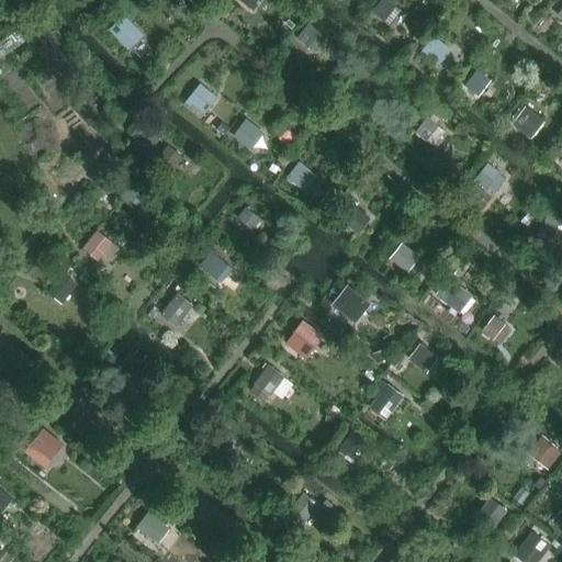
[(383,22),(396,6),(389,0),(381,0),(372,13),(383,22)]
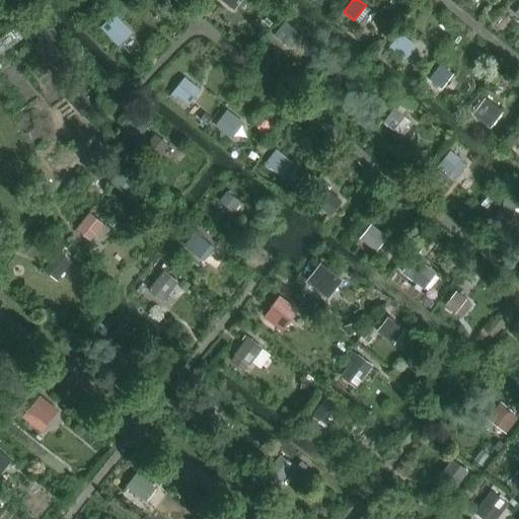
[(133,33),(115,14),(101,27),(120,47),(133,33)]
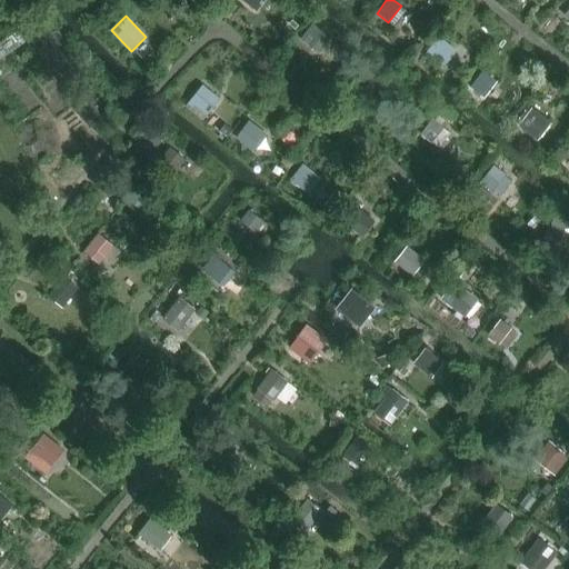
[(325,33),(313,23),(300,40),(312,49),(319,53),(330,40),(323,35),(325,33)]
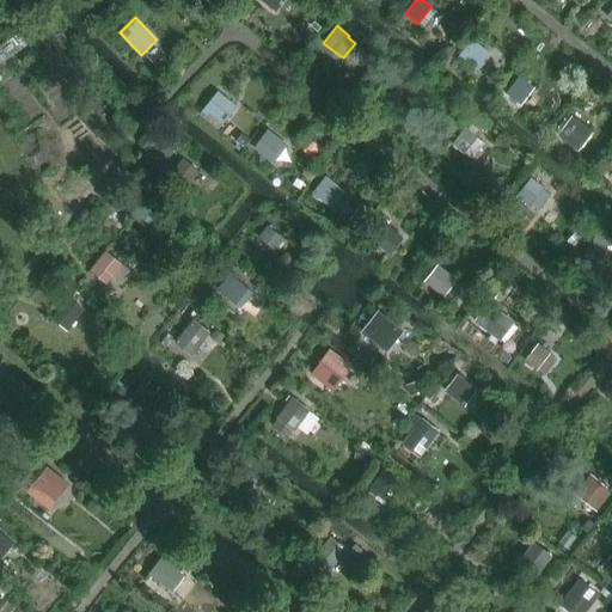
[(0,46),(0,59),(29,47),(24,36),(0,46)]
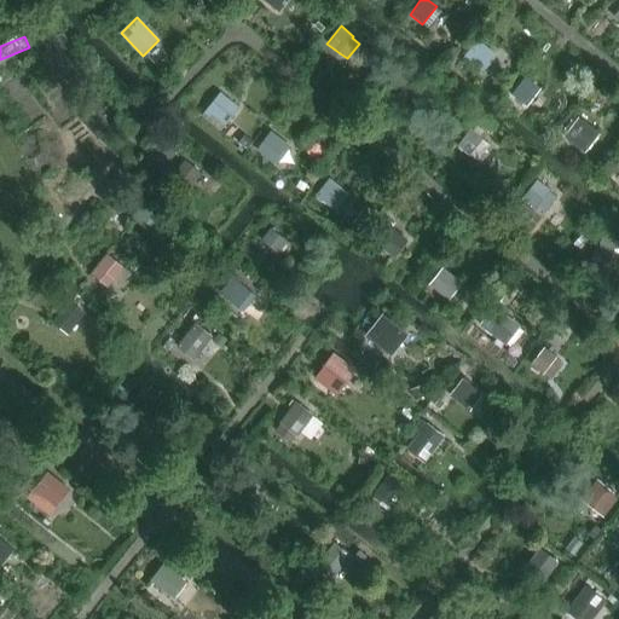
[(498,56),(476,39),(463,56),(485,73),(498,56)]
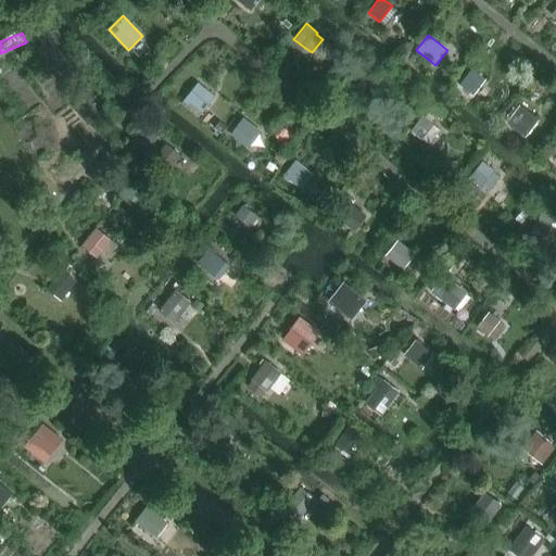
[(363,81),(357,88),(380,104),(388,95),(379,89),(383,84),(365,71),(359,78),(363,81)]
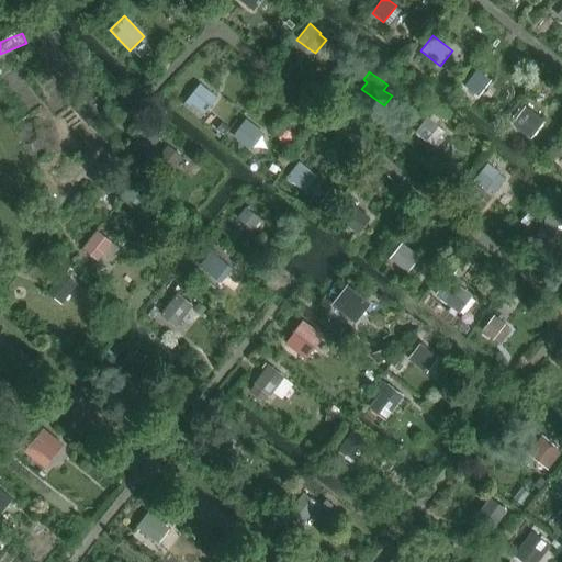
[(478,97),(490,81),(479,72),(465,88),(478,97)]
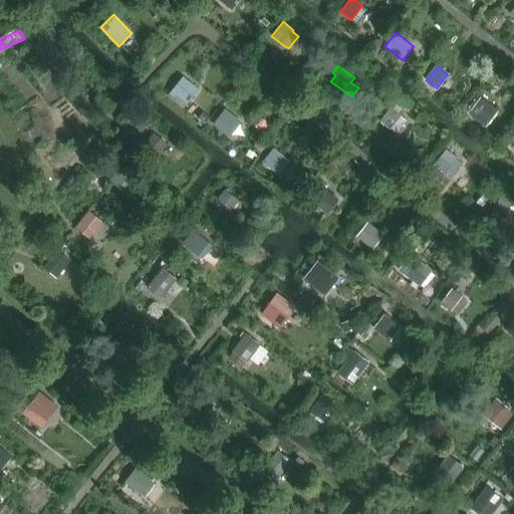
[(186,107),(200,90),(184,78),(170,94),(186,107)]
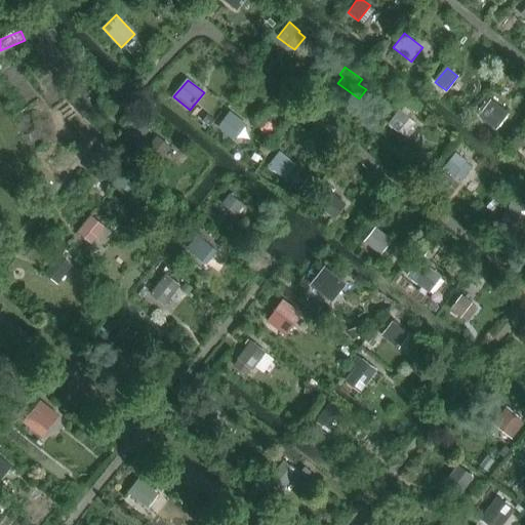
[(83,90),(73,98),(86,115),(96,107),(83,90)]
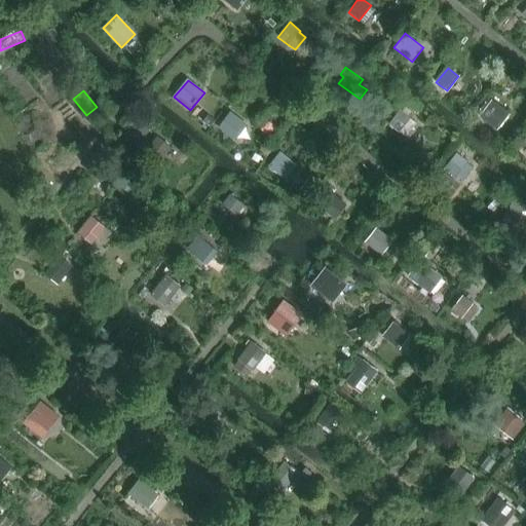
[(479,116),(497,130),(510,115),(491,101),(479,116)]
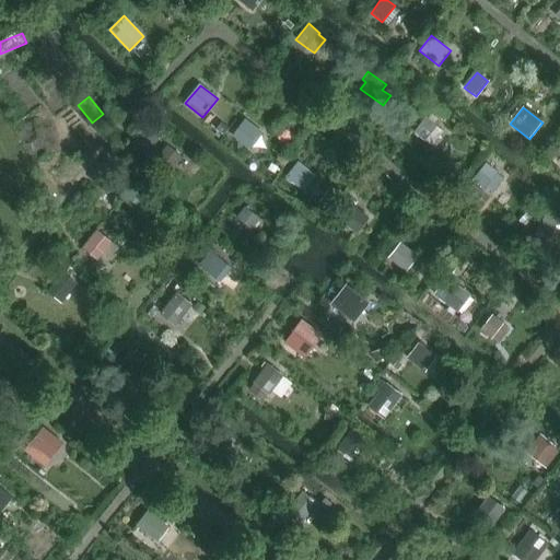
[(444,132),(435,125),(426,118),(413,133),(432,148),(444,132)]
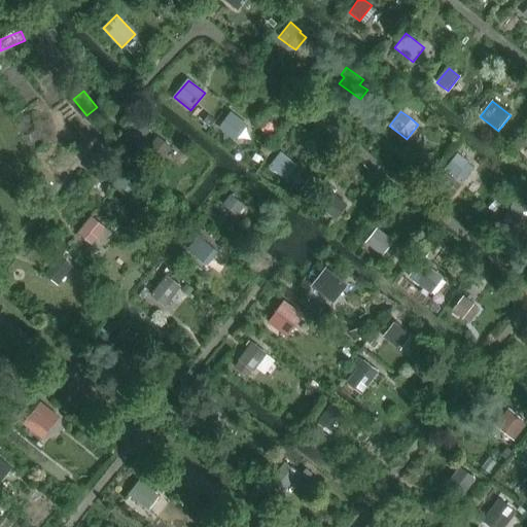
[(237,141),(247,127),(231,113),(219,129),(237,141)]
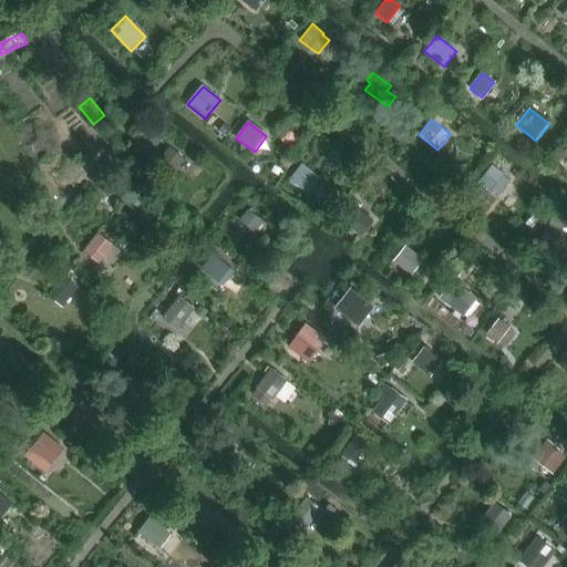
[(176,171),(185,161),(169,148),(161,158),(176,171)]
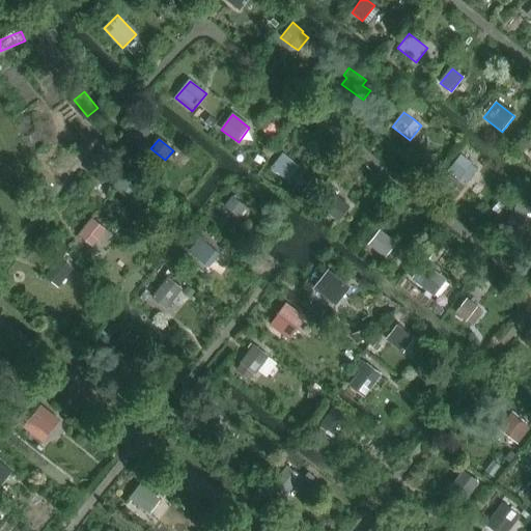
[(288,182),(300,167),(283,154),(272,168),(288,182)]
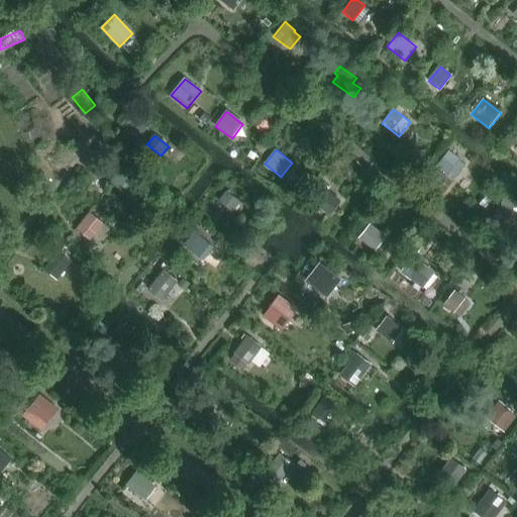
[(460,161),(461,159),(448,149),(436,167),(447,175),(448,175),(455,180),(467,165),(460,161)]
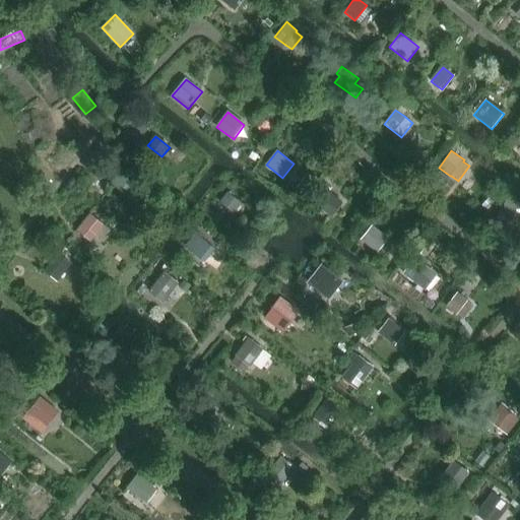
[(145,192),(122,173),(112,184),(136,203),(145,192)]
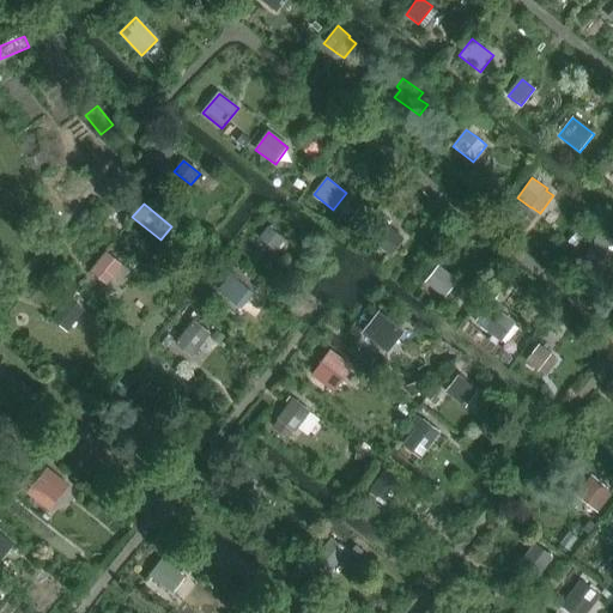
[(392,256),(405,240),(384,223),(371,240),(392,256)]
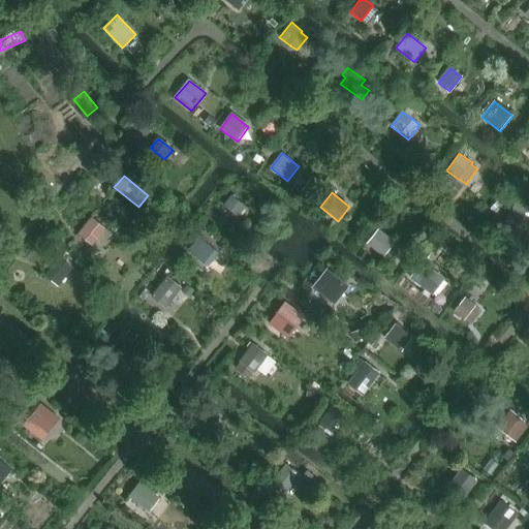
[(231,196),(224,207),(238,217),(245,208),(231,196)]
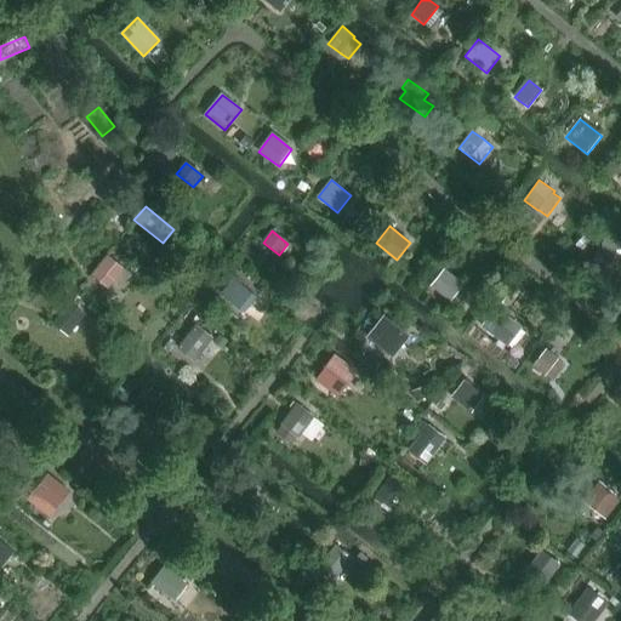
[(603,272),(620,248),(620,246),(609,238),(588,261),(603,272)]
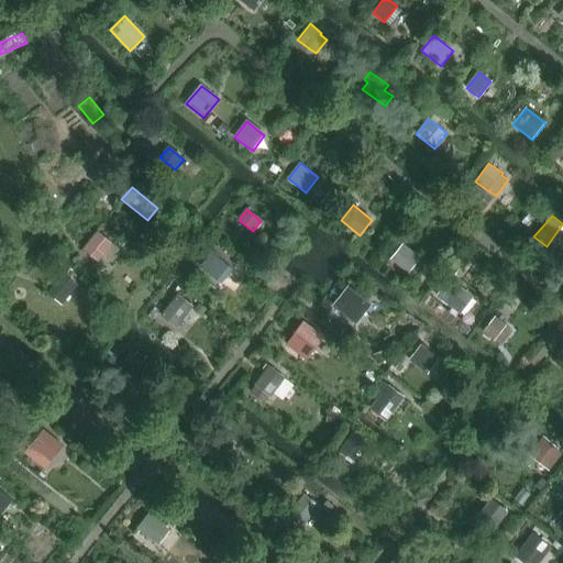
[(99,263),(112,244),(98,233),(85,250),(99,263)]
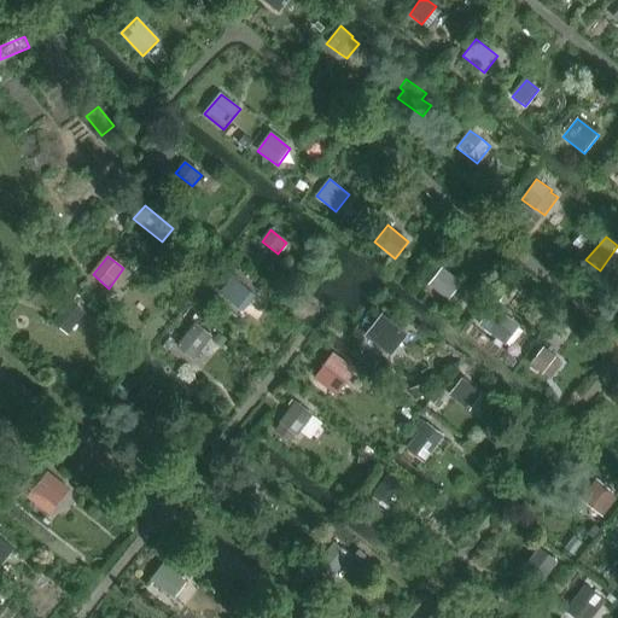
[(449,301),(462,284),(443,269),(430,285),(449,301)]
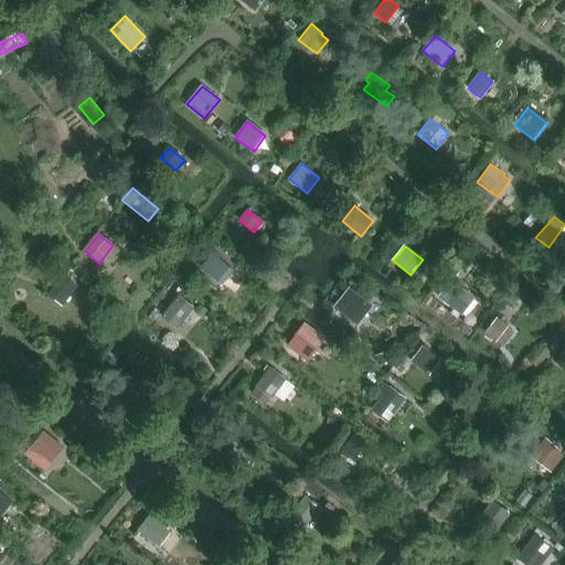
[(235,269),(213,253),(201,268),(223,285),(235,269)]
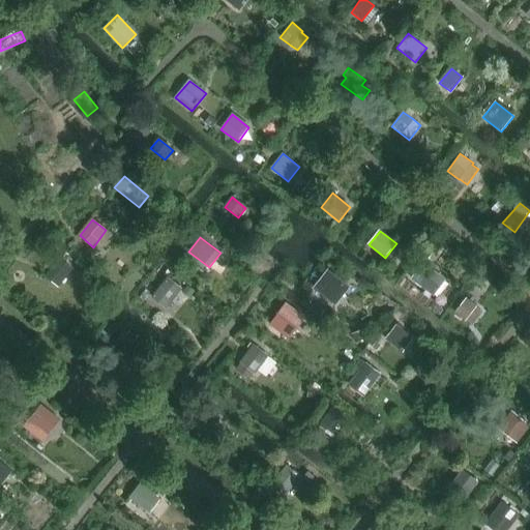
[(59,288),(74,271),(59,259),(46,276),(59,288)]
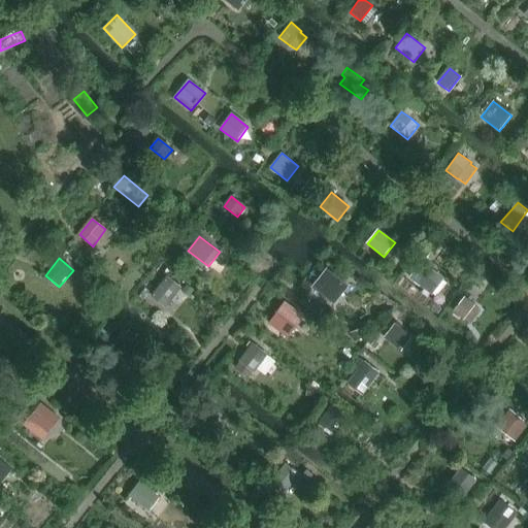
[(421,287),(430,274),(420,266),(410,277),(421,287)]
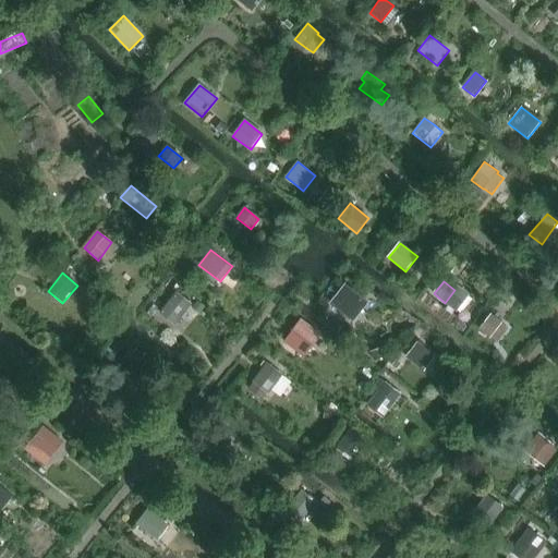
[(353,323),(368,302),(346,284),(330,305),(353,323)]
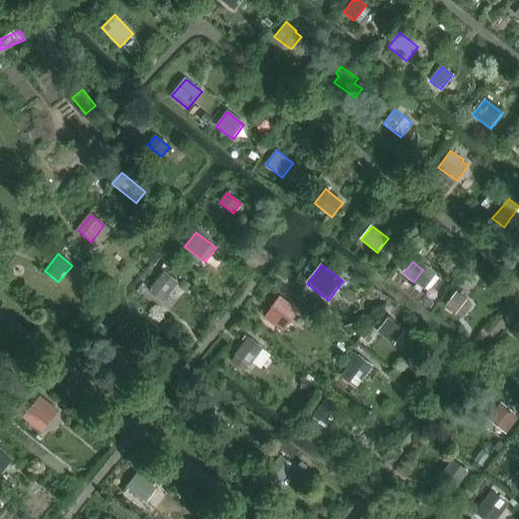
[(163,303),(178,284),(164,272),(149,292),(163,303)]
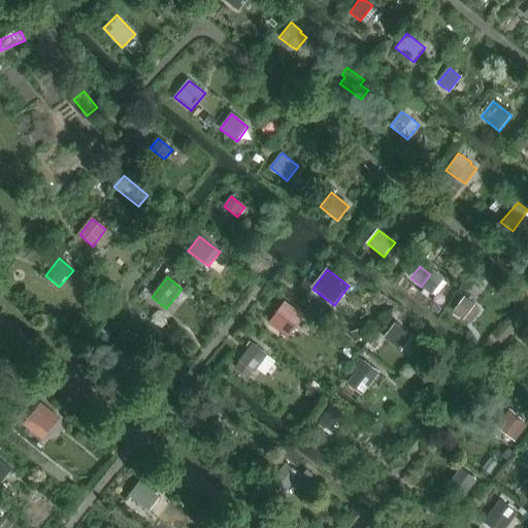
[(471,326),(482,311),(465,299),(454,312),(471,326)]
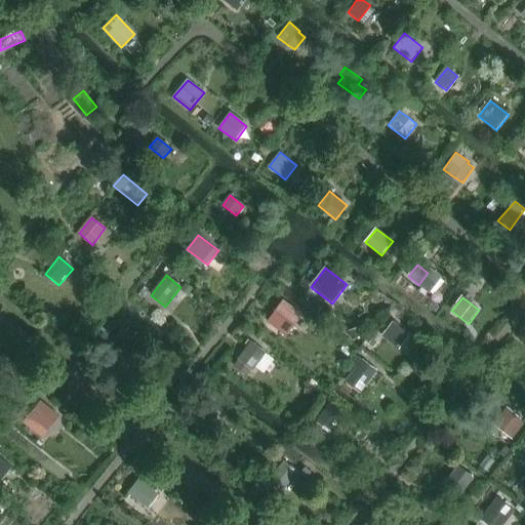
[(284,301),(269,321),(282,331),(297,312),(284,301)]
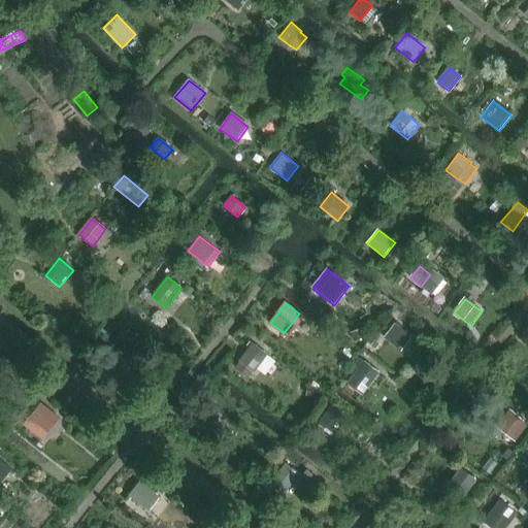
[(401,352),(414,336),(396,323),(384,338),(401,352)]
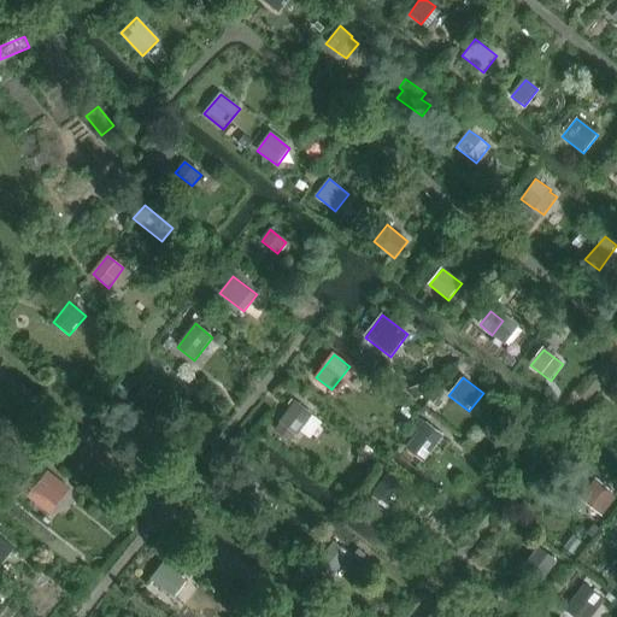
[(148,418),(162,400),(145,387),(131,404),(148,418)]
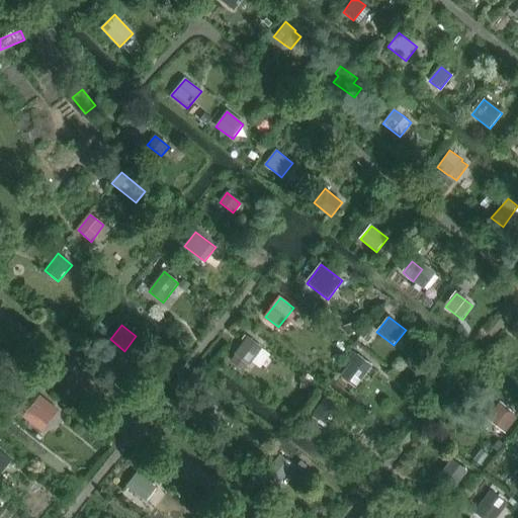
[(250,366),(263,349),(248,337),(235,355),(250,366)]
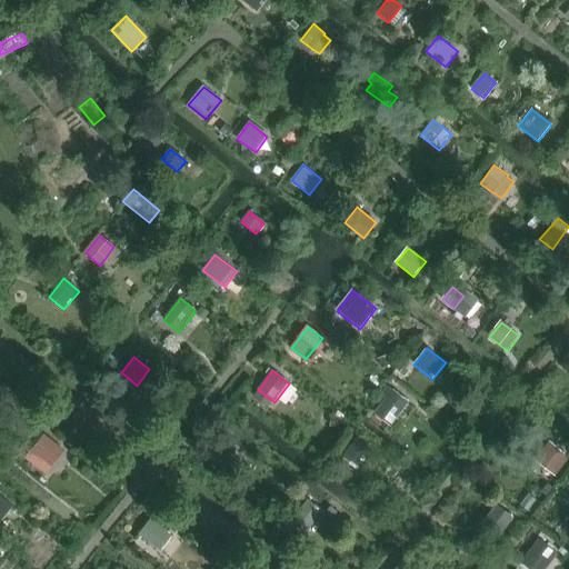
[(370,371),(365,379),(373,386),(379,379),(370,371)]
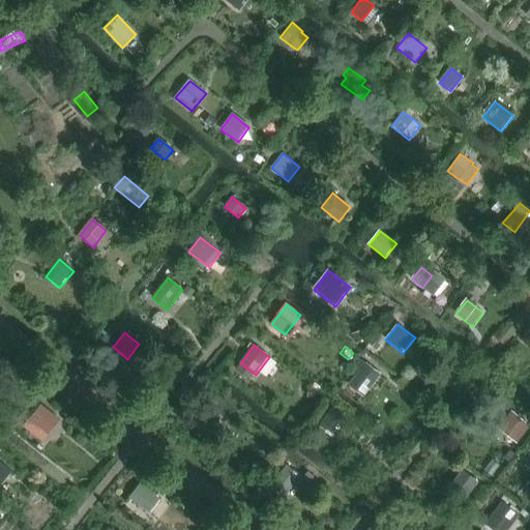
[(366,393),(380,376),(366,365),(353,382),(366,393)]
